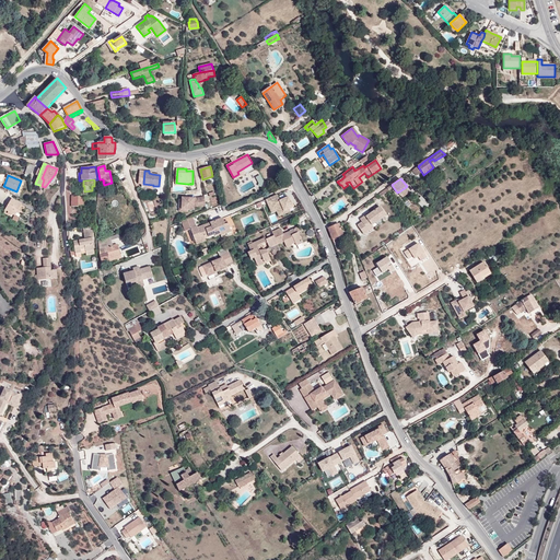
[(409,191),(406,187),(399,191),(403,197),(409,191)]
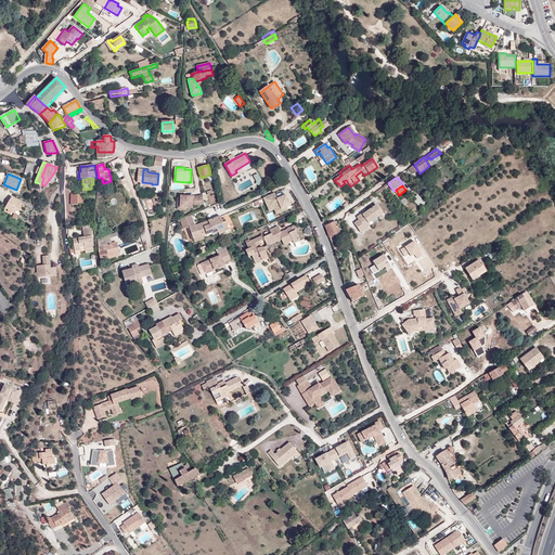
[(415,192),(411,196),(418,204),(423,199),(415,192)]
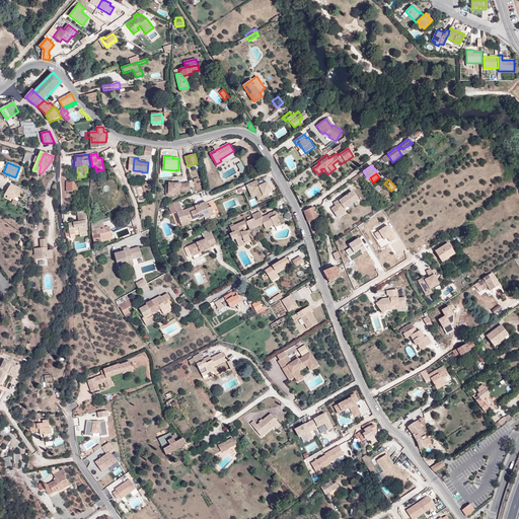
[(72,181),(66,181),(66,192),(73,192),(73,190),(78,190),(78,182),(72,182),(72,181)]
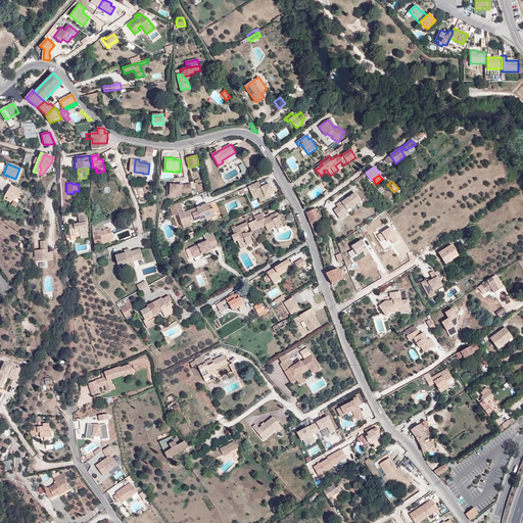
[(182,185),(169,184),(169,186),(168,186),(168,198),(176,198),(176,196),(182,196),(182,194),(185,194),(192,192),(191,183),(182,185)]
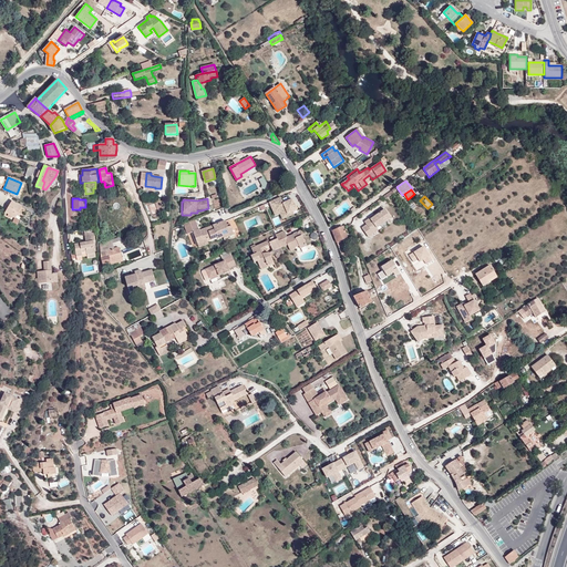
[(269,203),(275,216),(280,214),(280,215),(287,213),(287,214),(292,212),(297,210),(292,199),(286,203),(286,205),(284,206),(284,204),(280,198),(269,203)]
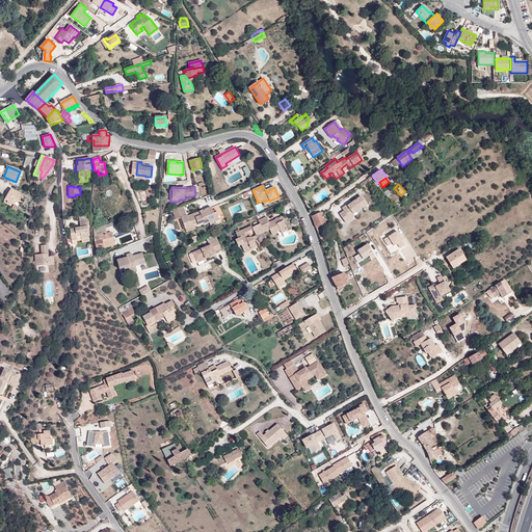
[(11,203),(15,205),(21,194),(11,189),(5,200),(8,201),(7,203),(10,205),(11,203)]
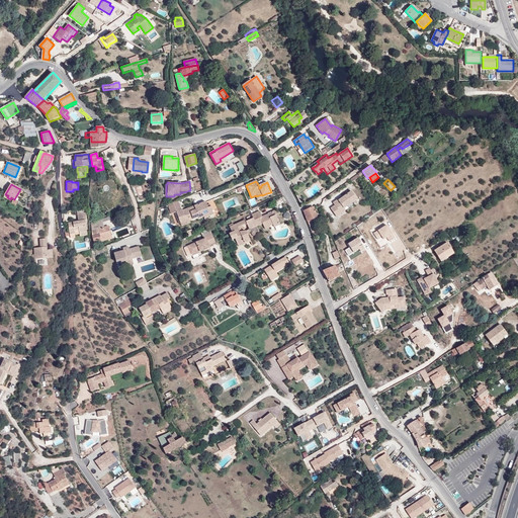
[(341,201),(337,204),(342,211),(351,205),(350,203),(363,193),(357,186),(345,196),(344,195),(339,198),(341,201)]
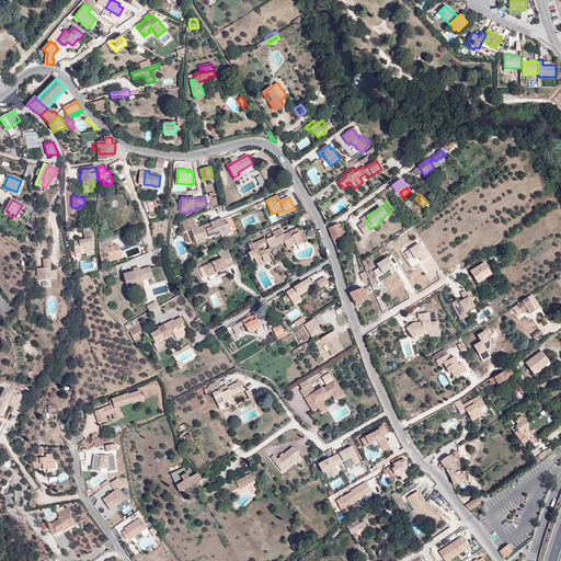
[(194,217),(182,222),(186,231),(191,229),(197,244),(206,241),(205,239),(215,235),(216,237),(221,235),(221,236),(231,231),(228,224),(226,225),(225,222),(224,219),(198,229),(194,217)]
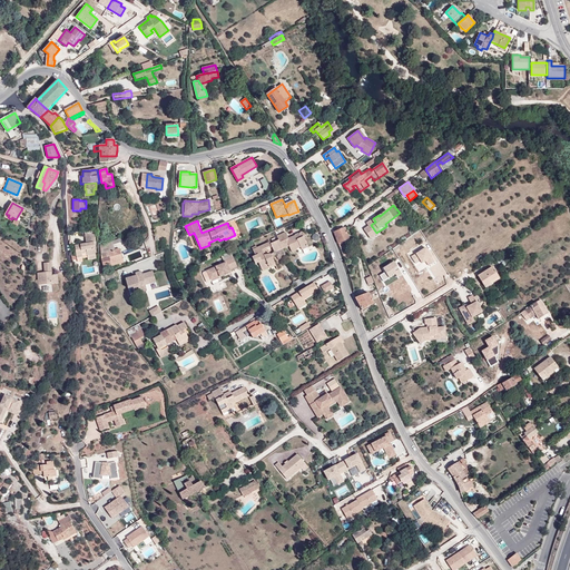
[(335,233),(338,244),(349,239),(345,228),(335,233)]
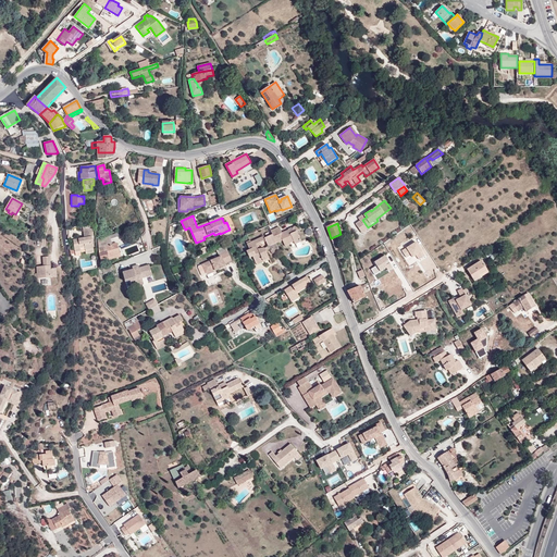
[(280,227),(271,232),(272,235),(276,244),(283,240),(285,245),(291,243),(294,242),(295,245),(301,242),(297,232),(299,230),(296,226),(282,233),(280,227)]
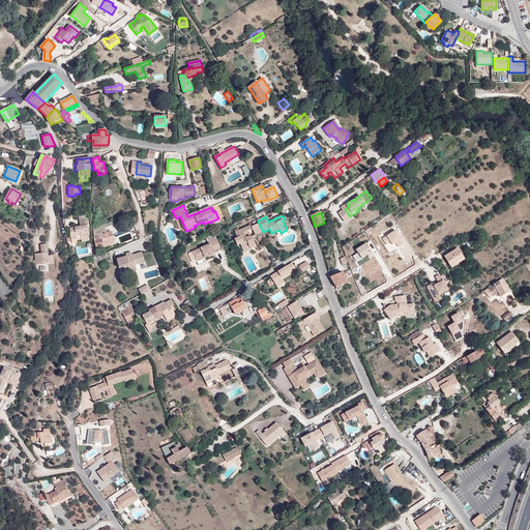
[(81,236),(82,238),(82,242),(89,241),(87,226),(89,225),(88,218),(80,218),(81,227),(70,228),(71,240),(77,239),(77,237),(81,236)]
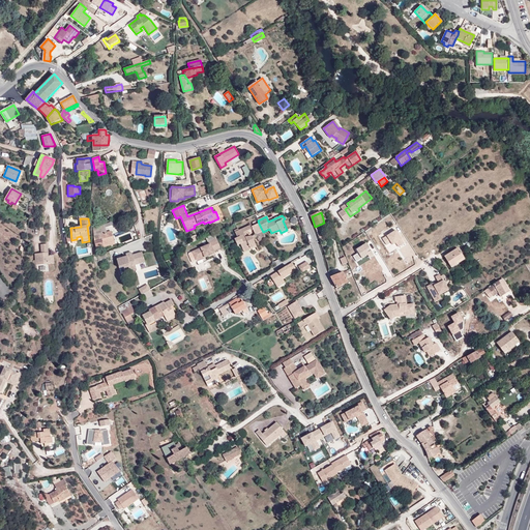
[(102,245),(102,247),(115,244),(111,231),(107,232),(106,228),(115,225),(114,222),(93,228),(94,240),(95,247),(102,245)]
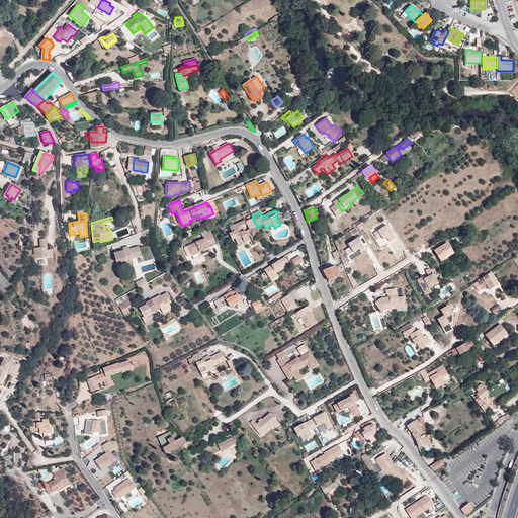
[(250,230),(257,227),(253,219),(246,222),(245,220),(230,227),(233,233),(230,234),(232,240),(235,239),(239,247),(245,244),(245,243),(250,241),(248,235),(246,231),(250,230)]
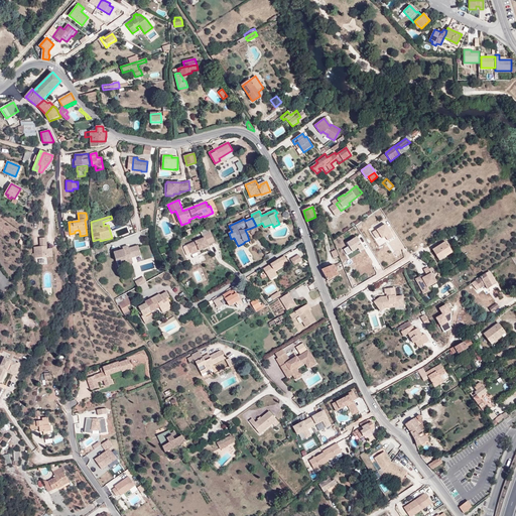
[(389,241),(395,237),(387,224),(373,232),(378,241),(386,236),(389,241)]
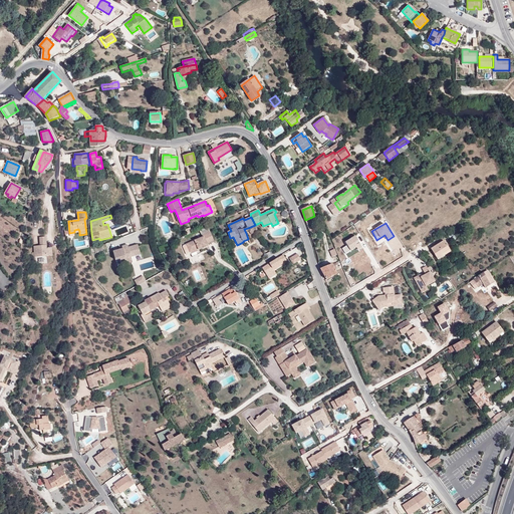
[(203,237),(186,244),(192,256),(201,252),(200,250),(208,246),(207,244),(214,241),(210,232),(203,235),(203,237)]
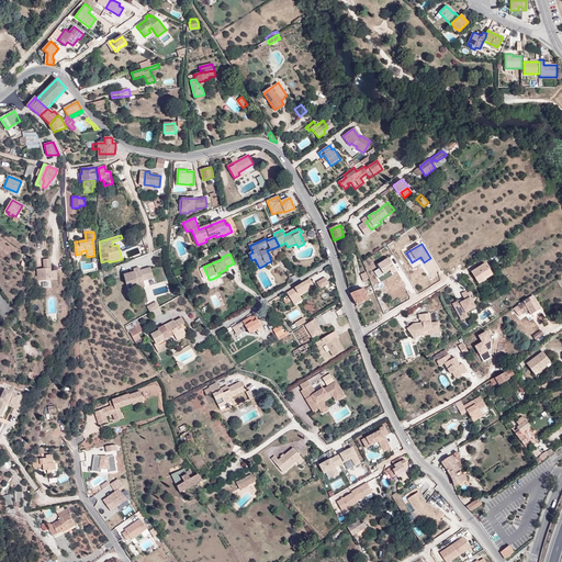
[(390,258),(379,263),(381,268),(375,270),(379,277),(395,270),(390,258)]
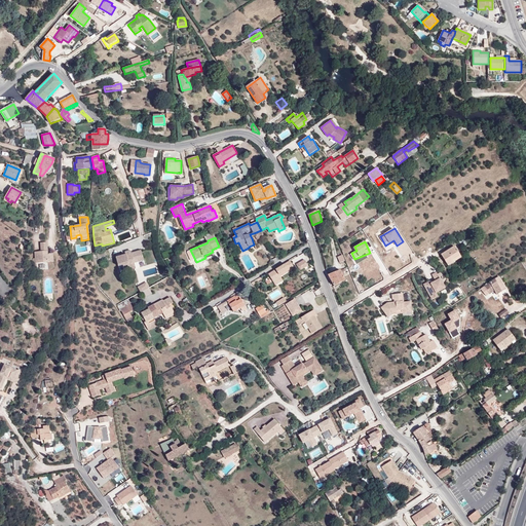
[(48,260),(48,262),(53,261),(53,254),(48,254),(47,242),(41,242),(41,252),(35,252),(36,258),(33,258),(33,261),(48,260)]
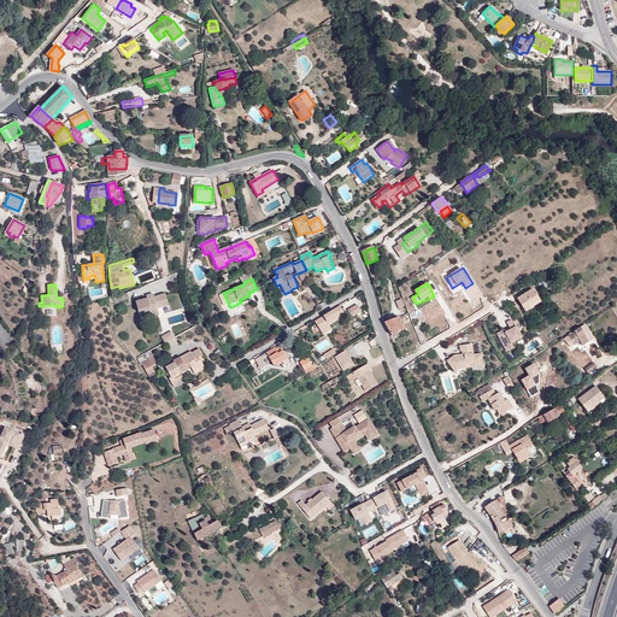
[(152,312),(158,310),(158,309),(169,305),(165,294),(154,297),(153,294),(147,295),(145,289),(136,292),(139,301),(136,303),(139,312),(144,311),(146,317),(152,315),(152,312)]
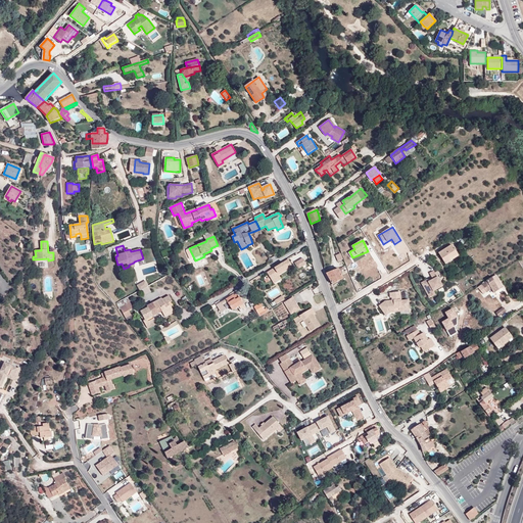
[(449,258),(457,253),(453,245),(438,253),(445,265),(450,260),(449,258)]
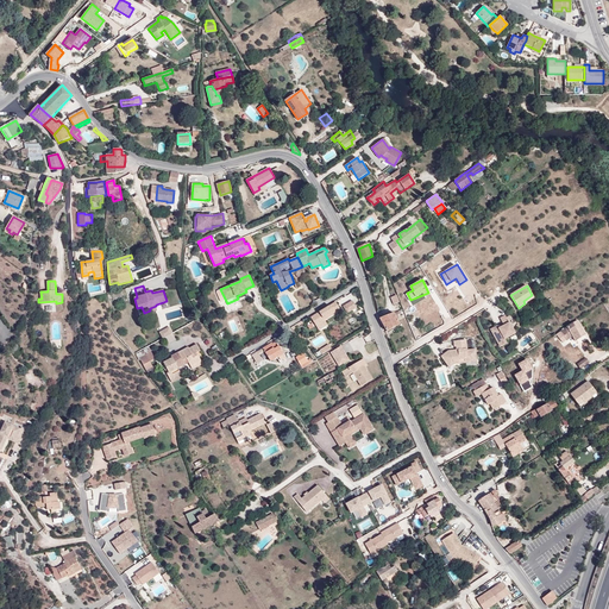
[(43,305),(56,303),(56,301),(38,302),(39,312),(43,312),(43,305)]
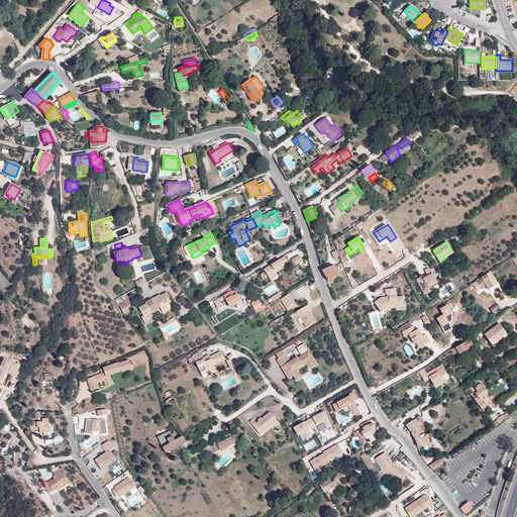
[(292,261),(295,266),(303,262),(299,255),(292,261)]
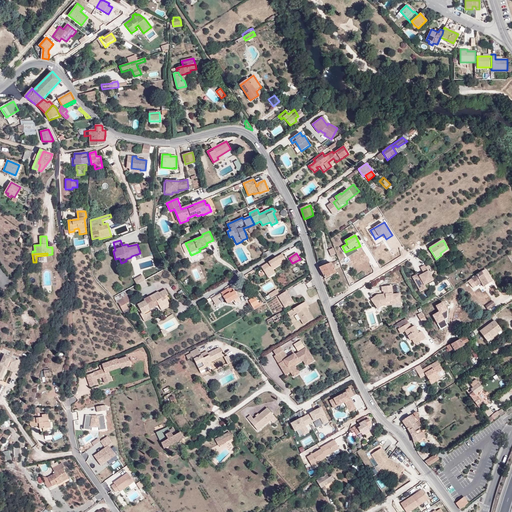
[(280,262),(281,264),(286,261),(282,254),(261,267),(264,270),(266,269),(267,271),(280,262)]
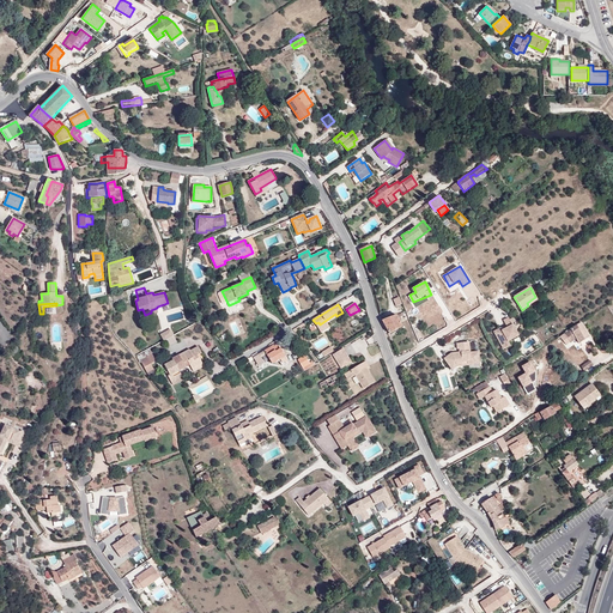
[(417,307),(406,311),(408,317),(412,316),(419,313),(417,307)]
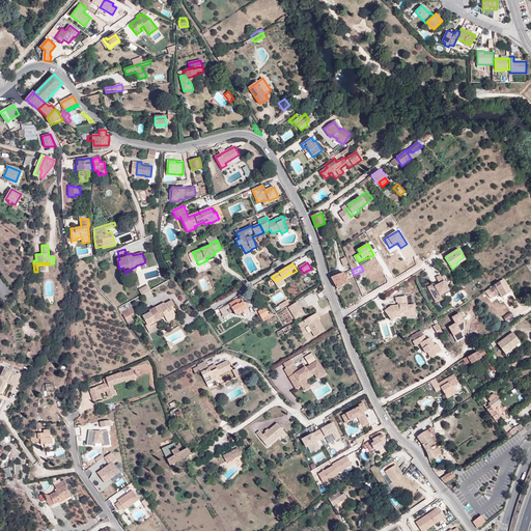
[(352,270),(332,277),(337,289),(348,282),(346,277),(354,275),(352,270)]
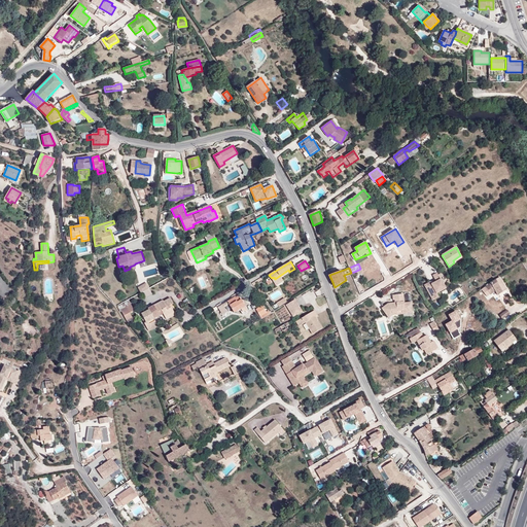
[(276,281),(289,272),(288,270),(275,279),(276,281)]
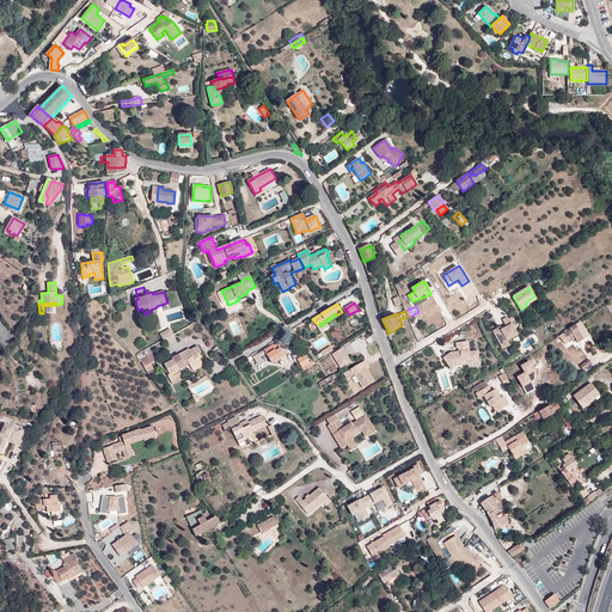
[(493,331),(502,350),(510,346),(508,342),(519,336),(508,317),(503,320),(507,326),(501,330),(500,328),(493,331)]
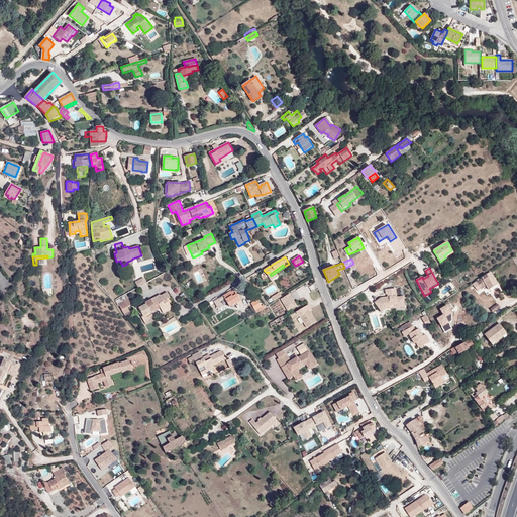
[(477,282),(473,285),(476,289),(480,286),(482,289),(487,286),(485,284),(490,281),(490,279),(493,277),(490,273),(487,275),(477,282)]
